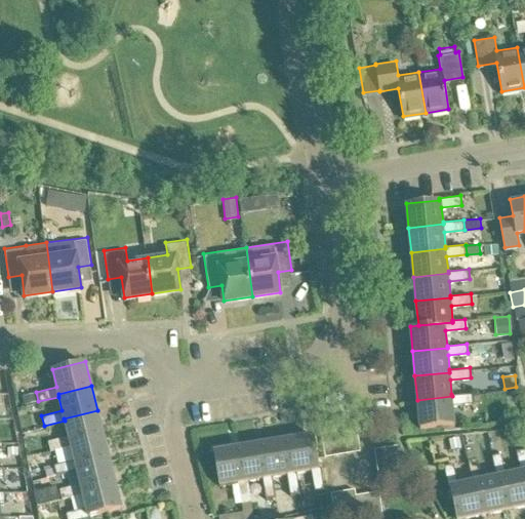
[(36,392),(24,395),(26,404),(38,401),(36,392)]
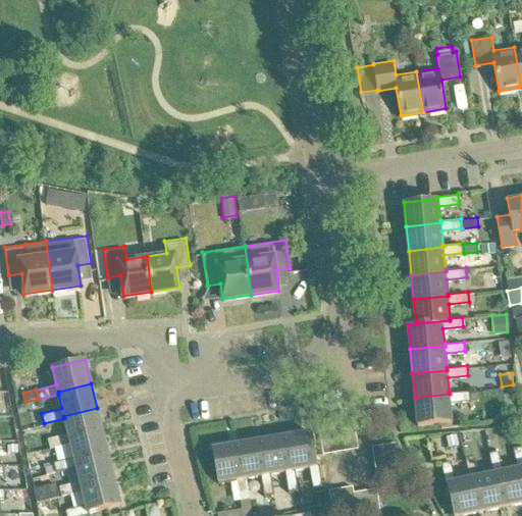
[(469,390),(449,392),(450,394),(415,398),(417,423),(452,420),(450,402),(470,400),(469,390)]
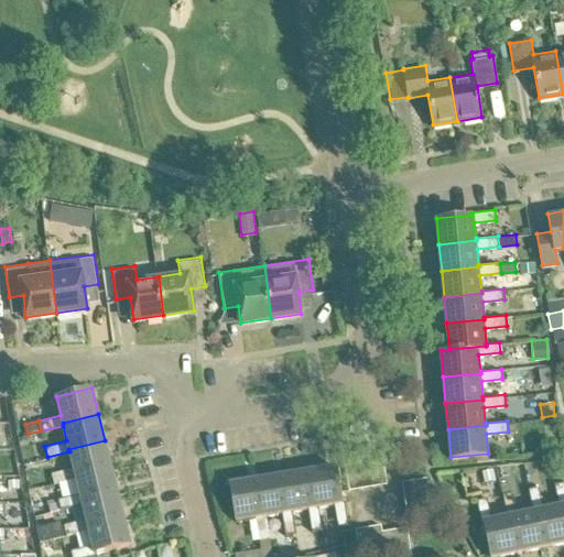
[(68,449),(69,451),(73,467),(51,472),(54,482),(76,477),(75,474),(111,466),(105,440),(68,449)]
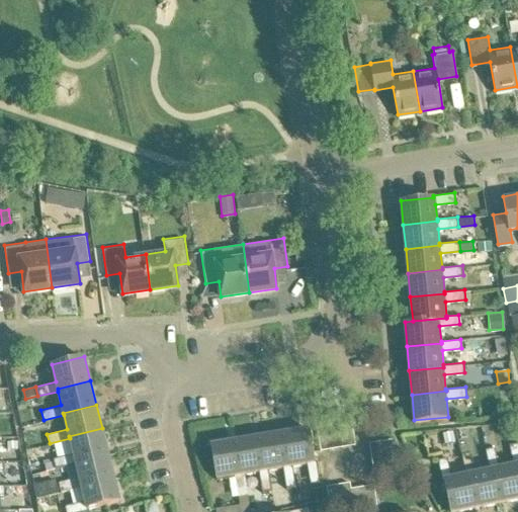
[(351,420),(339,422),(343,445),(355,443),(351,420)]
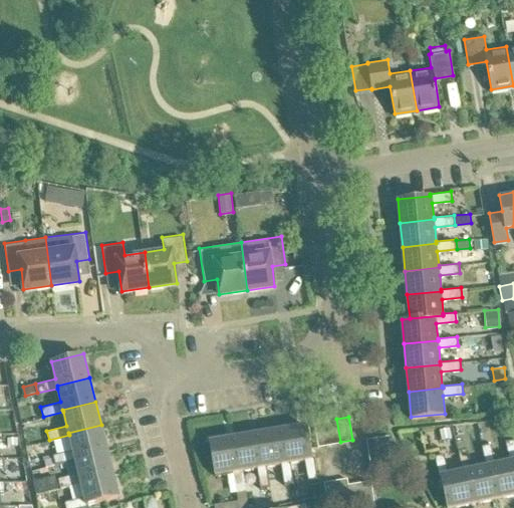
[(336,419),(325,421),(329,444),(340,442),(336,419)]
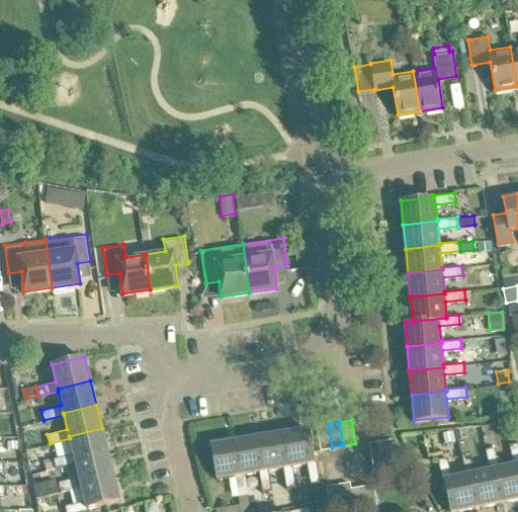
[(320,449),(332,447),(328,424),(316,426),(320,449)]
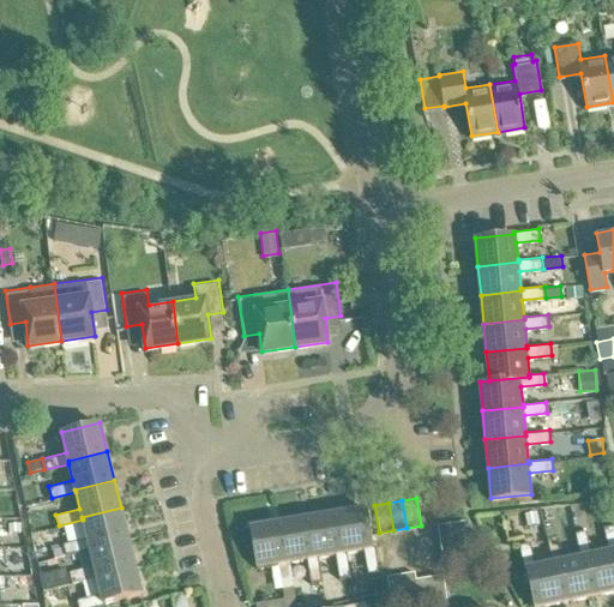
[(366,506),(337,511),(343,552),(347,552),(363,548),(368,572),(379,571),(375,545),(372,546),(366,506)]
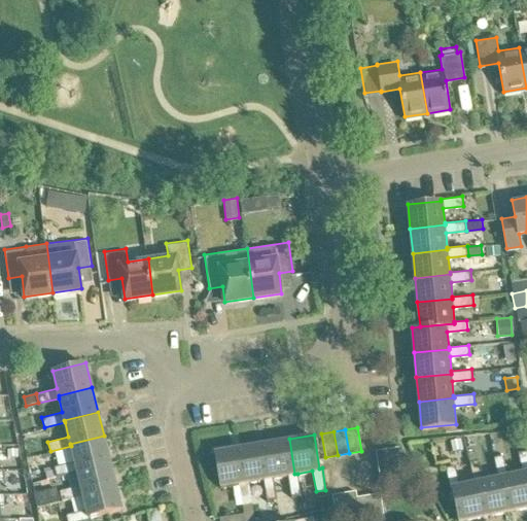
[(70,444),(71,446),(74,460),(54,465),(56,475),(76,470),(76,467),(109,459),(104,436),(70,444)]
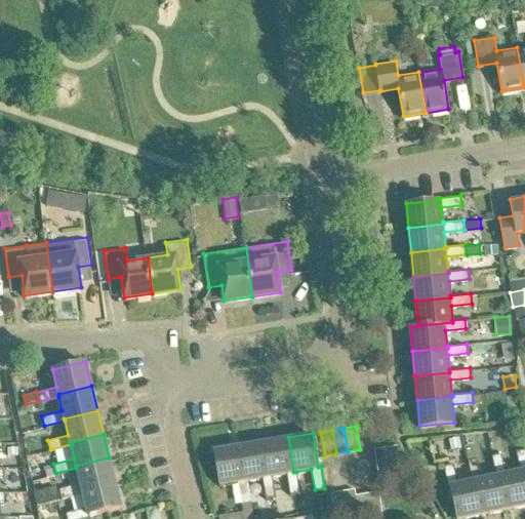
[(293,472),(288,437),(264,441),(269,476),(272,476),(287,473),(290,493),(300,491),(296,472),(293,472)]
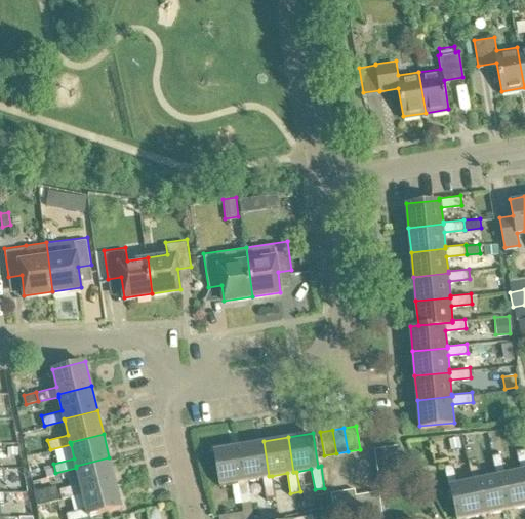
[(264,441),(239,445),(244,480),(247,480),(263,477),(266,497),(276,496),(272,476),(269,476),(264,441)]
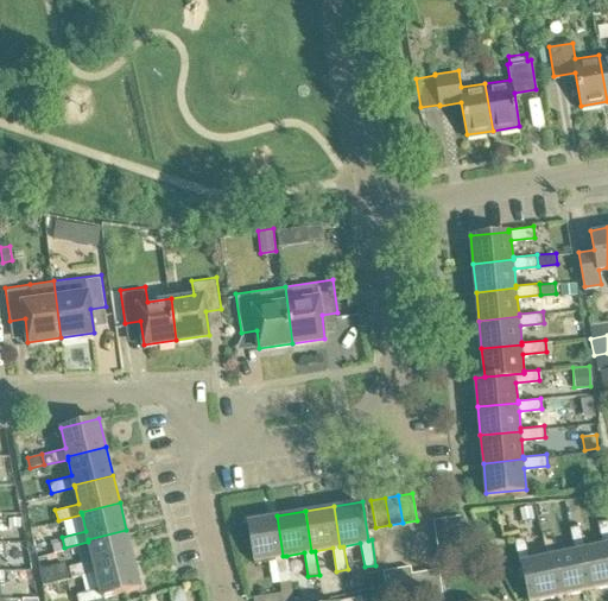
[(435,532),(462,527),(460,513),(432,518),(435,532)]
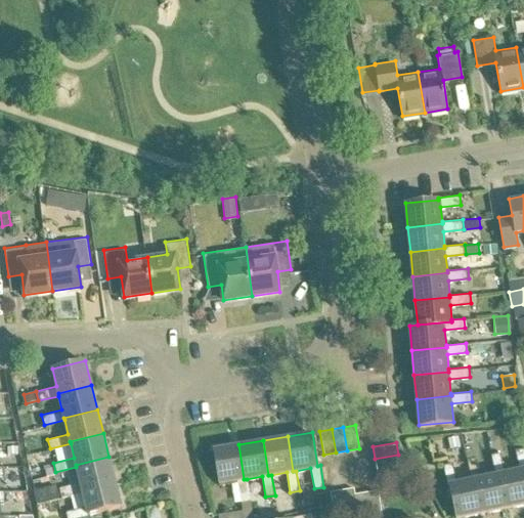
[(244,479),(238,444),(214,449),(219,483),(237,480),(242,505),(244,517),(253,517),(247,479),(244,479)]
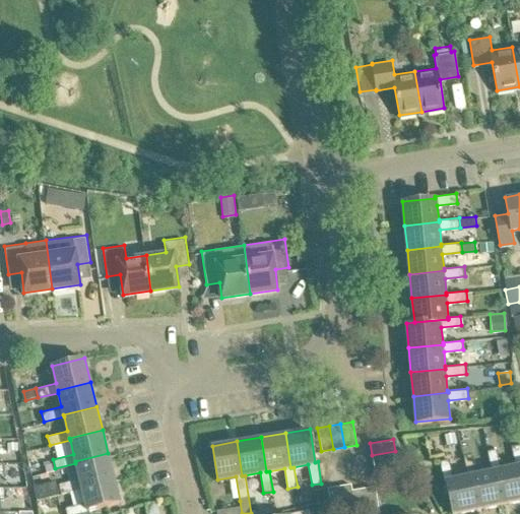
[(517,464),(519,480),(519,443),(510,445),(515,465),(517,464)]
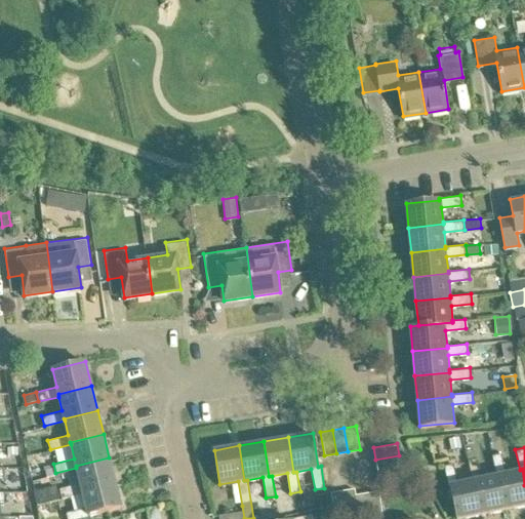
[(524,485),(522,469),(520,470),(506,473),(501,452),(491,454),(495,475),(497,474),(505,508),(524,503),(524,485)]
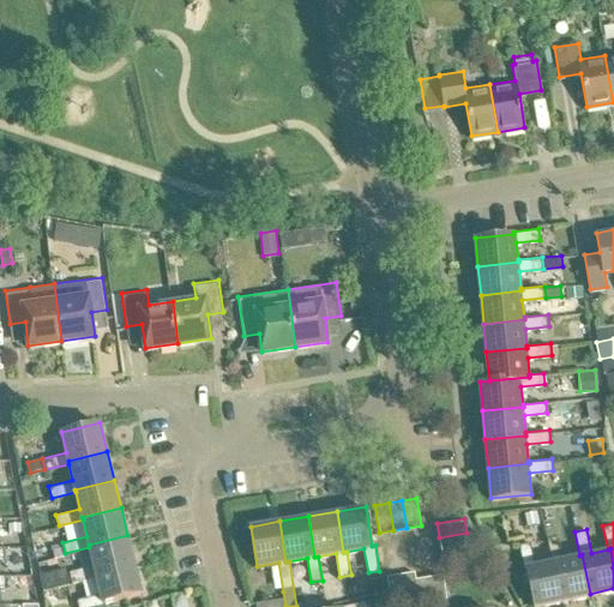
[(469,546),(467,533),(439,538),(441,551),(469,546)]
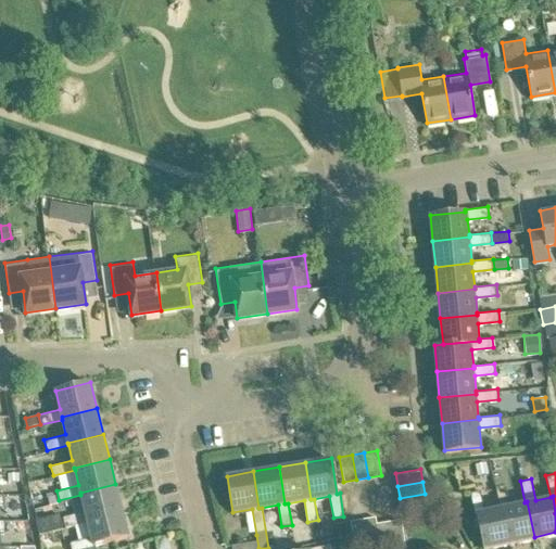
[(80,493),(80,495),(85,511),(63,516),(65,526),(87,521),(86,519),(122,510),(115,484),(80,493)]
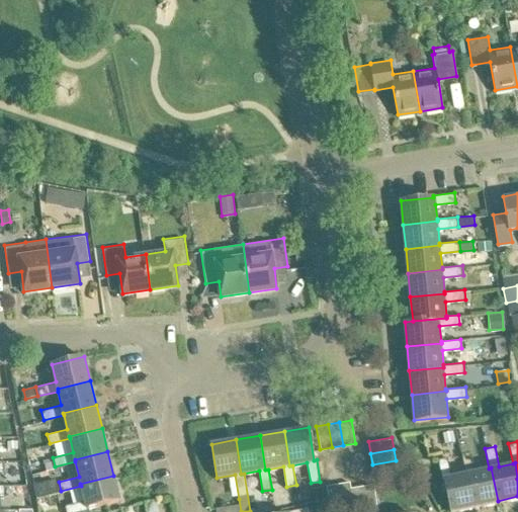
[(491,467),(489,468),(475,471),(470,451),(461,453),(465,473),(467,473),(475,506),(498,501),(491,467)]
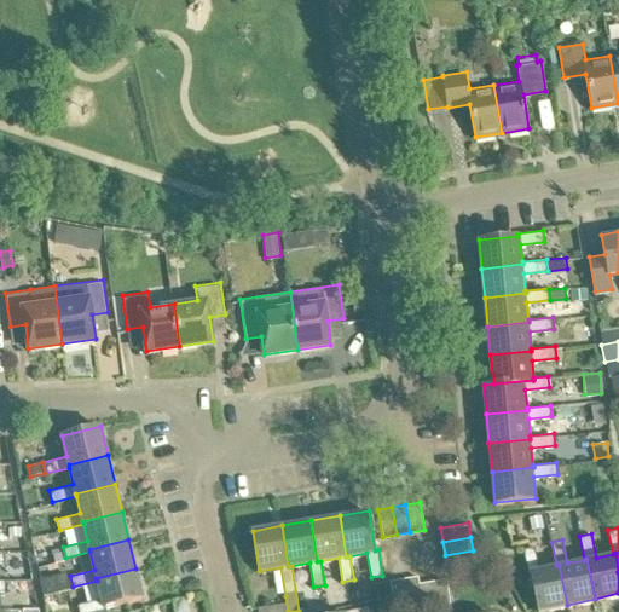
[(559,565),(556,565),(539,569),(534,546),(522,548),(528,575),(531,575),(538,611),(567,605),(559,565)]
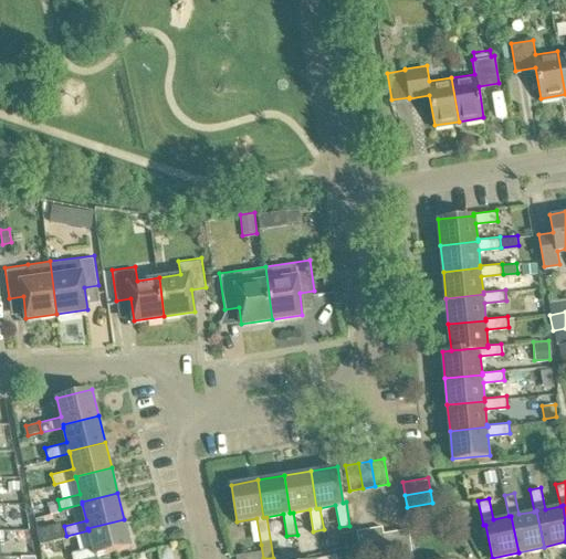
[(435,516),(432,503),(407,507),(409,520),(435,516)]
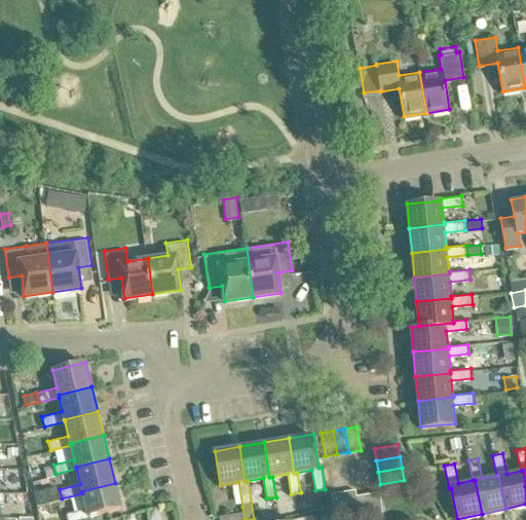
[(81,491),(82,493),(85,508),(65,513),(67,519),(76,519),(89,517),(88,515),(121,507),(115,483),(81,491)]
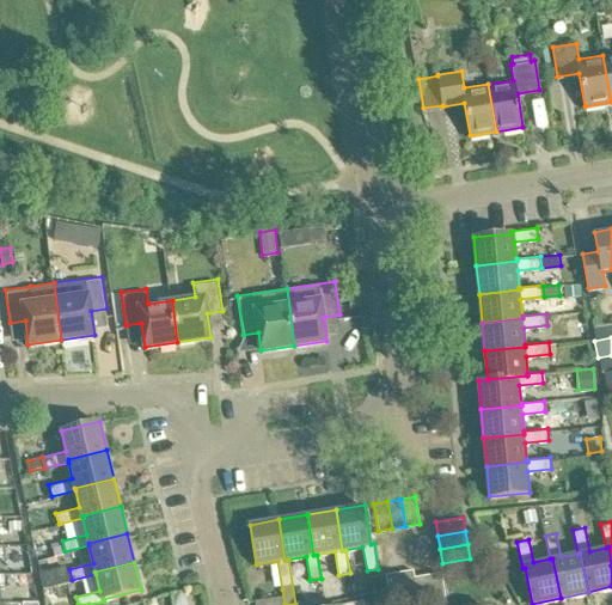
[(65,563),(38,570),(43,586),(69,580),(65,563)]
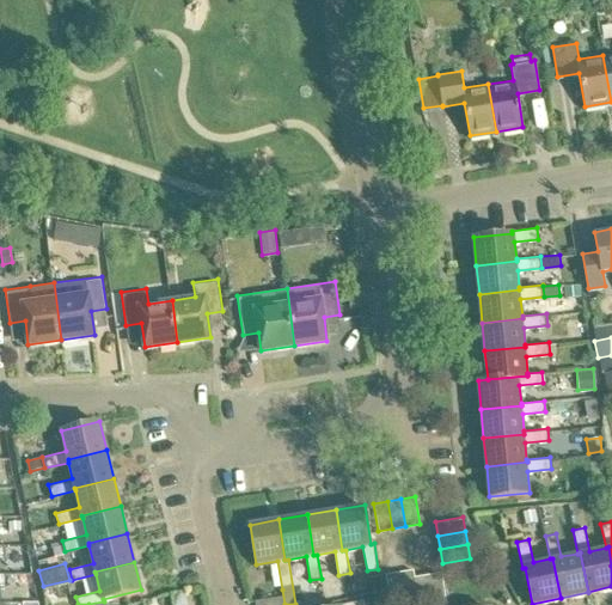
[(412,569),(399,570),(404,598),(416,596),(417,596),(414,575),(412,569)]
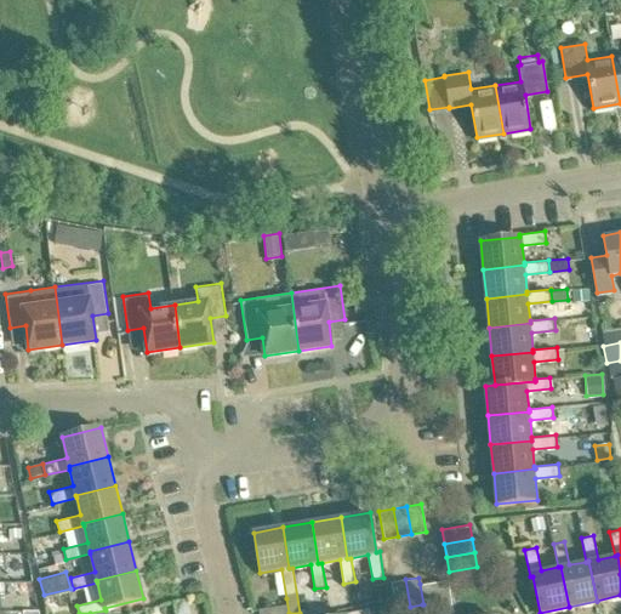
[(405,579),(391,581),(396,609),(410,607),(405,579)]
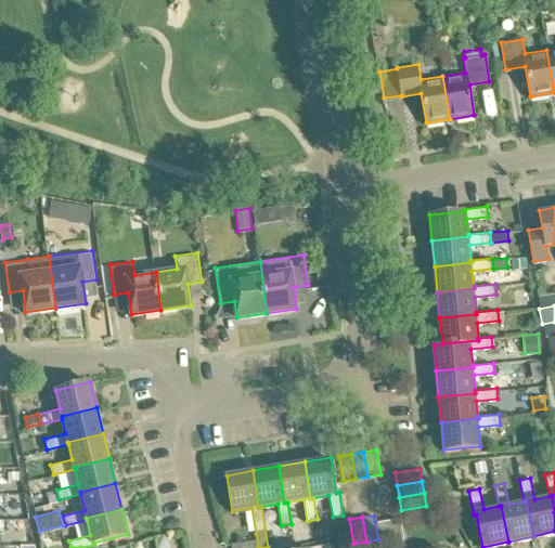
[(400,518),(387,520),(391,544),(404,542),(400,518)]
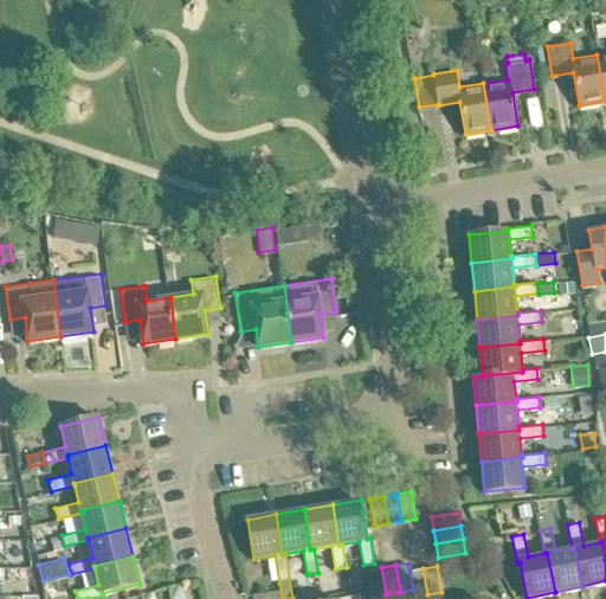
[(423,568),(410,569),(413,590),(414,597),(427,594),(423,568)]
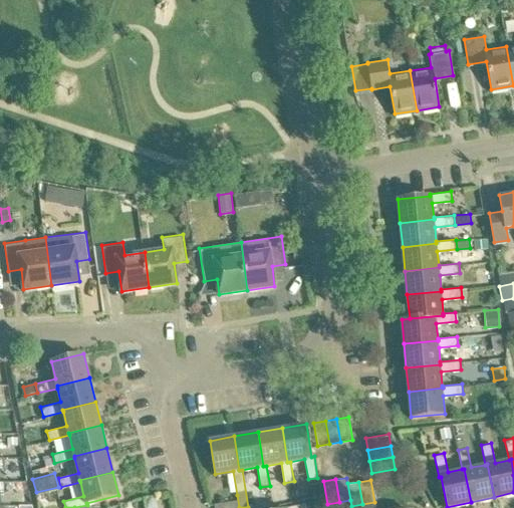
[(144,507),(158,507),(156,494),(143,496),(144,507)]
